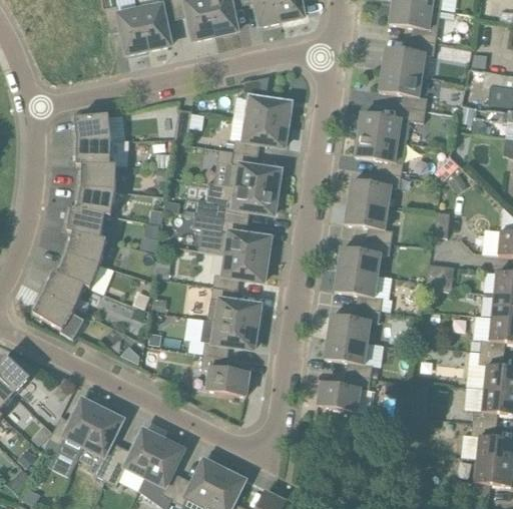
[(37,0),(24,6),(34,28),(48,21),(53,32),(76,22),(65,0),(37,0)]
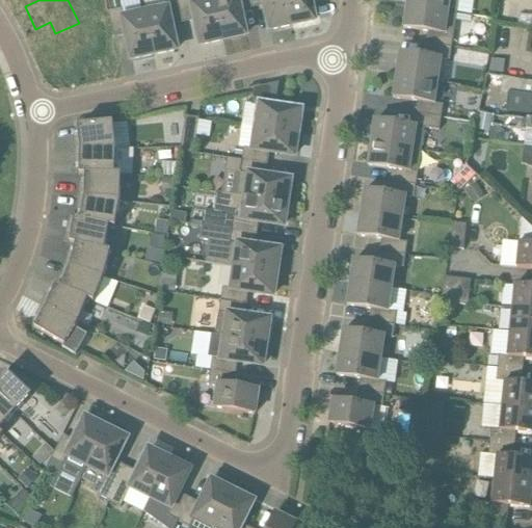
[(127,9),(161,1),(161,0),(124,0),(127,9)]
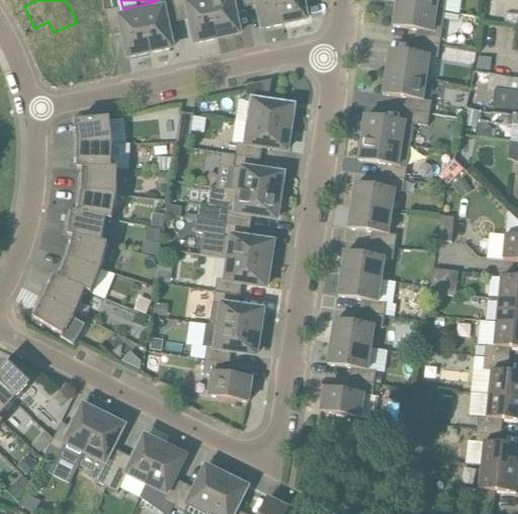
[(142,11),(150,51),(171,46),(166,22),(178,19),(174,0),(162,0),(163,6),(142,11)]
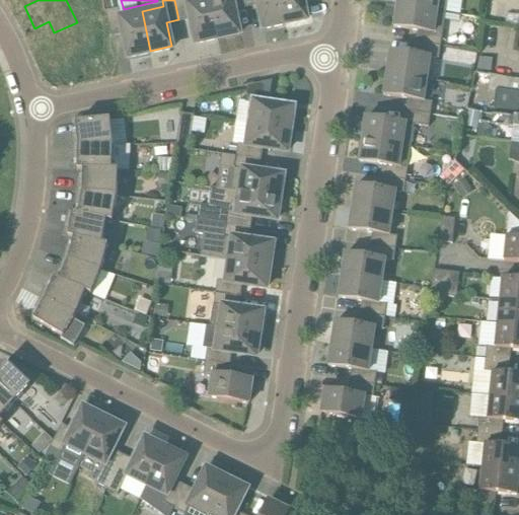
[(191,17),(196,41),(217,35),(210,0),(174,0),(178,19),(191,17)]
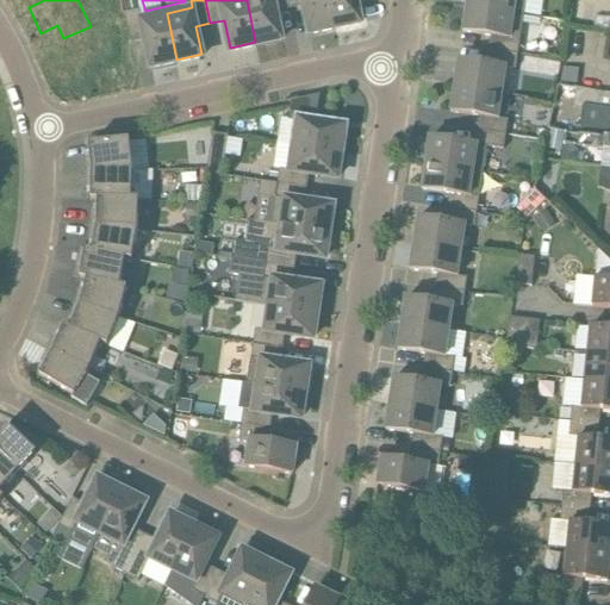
[(247,0),(255,42),(281,37),(275,8),(290,6),(287,0),(247,0)]
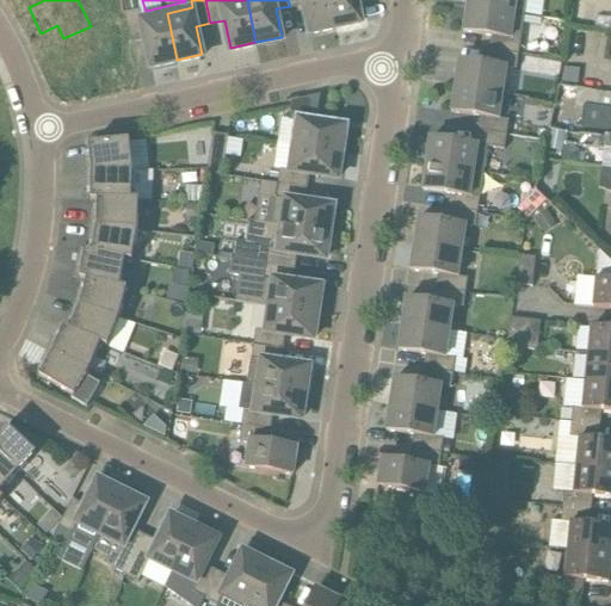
[(303,2),(309,31),(335,25),(329,0),(288,0),(290,6),(303,2)]
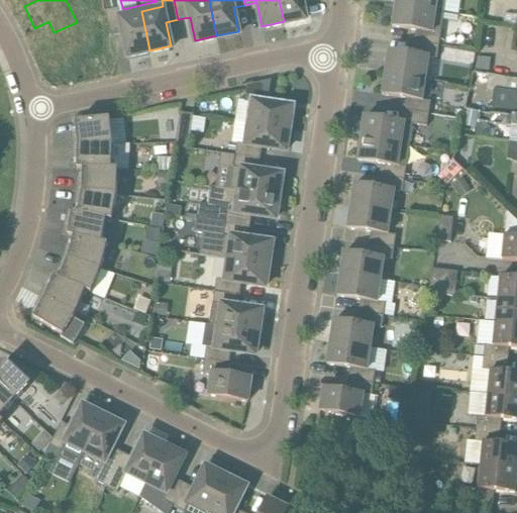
[(279,0),(284,21),(305,17),(301,0),(279,0)]
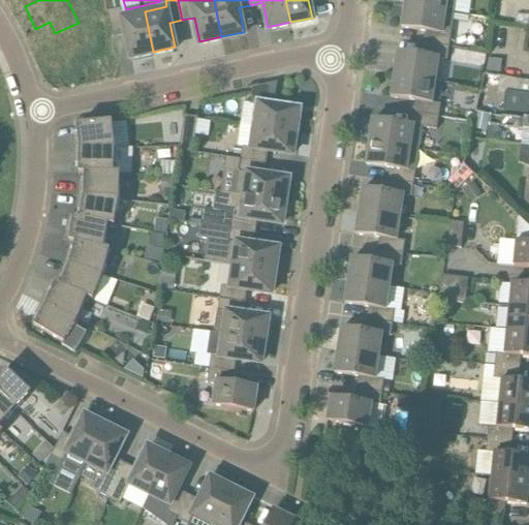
[(405,0),(405,2),(455,10),(456,0),(405,0)]
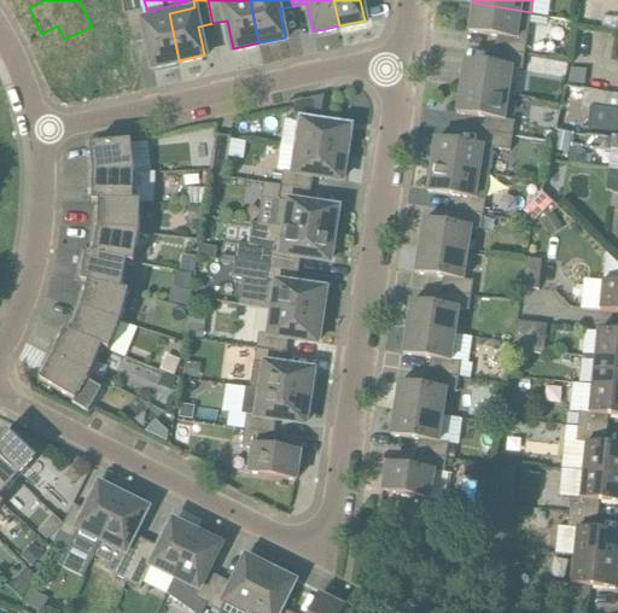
[(496,34),(494,48),(524,53),(531,12),(473,3),(468,29),(496,34)]
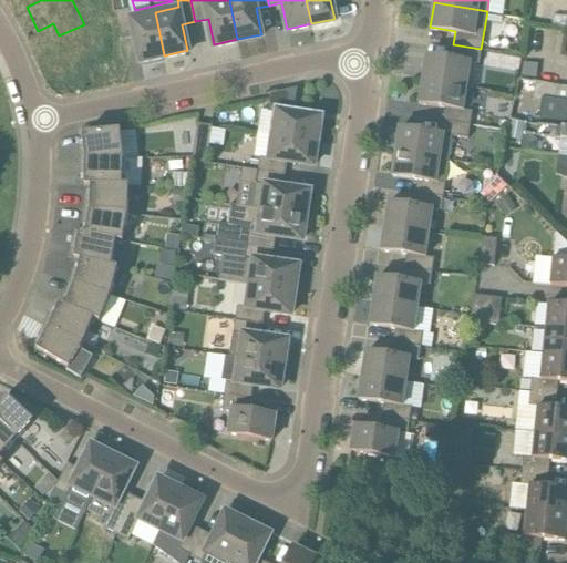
[(140,60),(164,55),(155,12),(131,17),(130,7),(115,10),(121,37),(134,34),(140,60)]
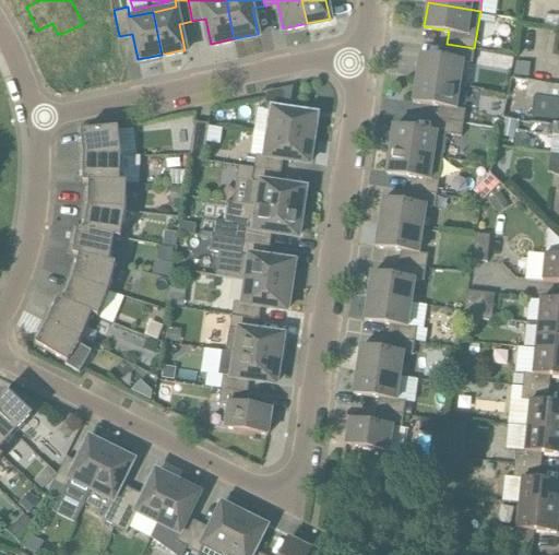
[(63,47),(48,55),(60,78),(99,59),(83,24),(58,35),(63,47)]
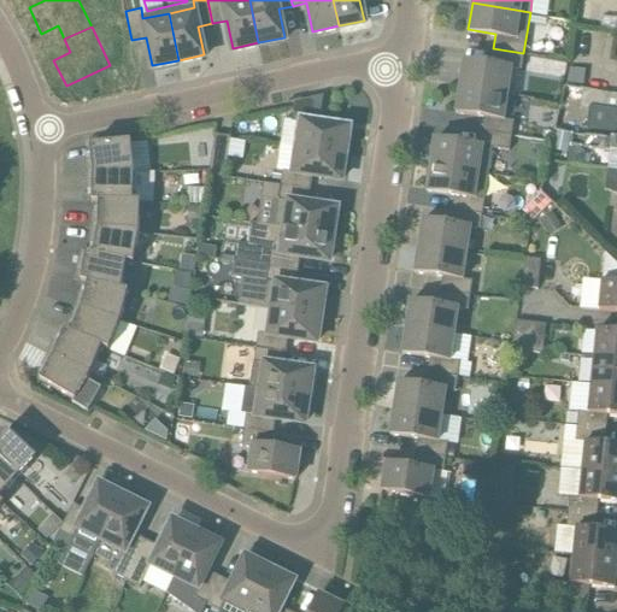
[(464,58),(459,84),(507,92),(511,65),(522,68),(523,53),(493,48),(492,62),(464,58)]
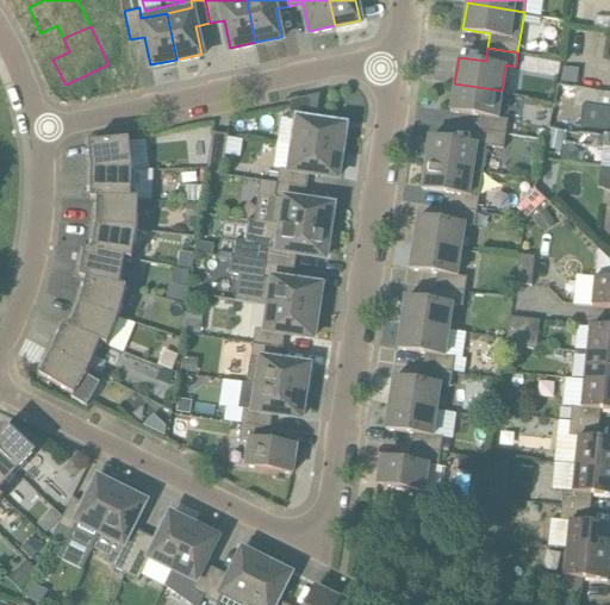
[(574,81),(577,67),(562,64),(560,79),(574,81)]
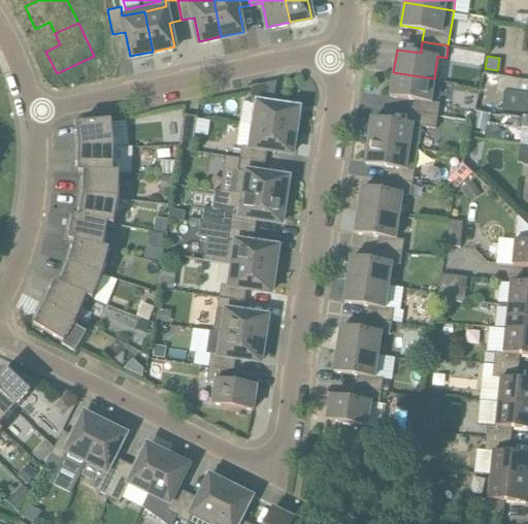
[(390,95),(414,98),(411,109),(437,115),(439,102),(431,100),(434,78),(393,72),(390,95)]
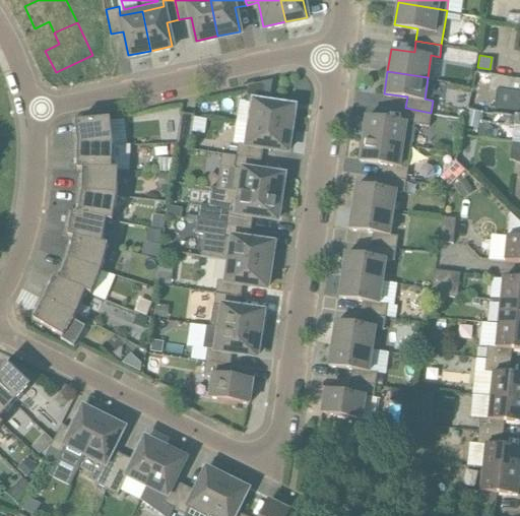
[(519,76),(509,75),(492,72),(490,88),(497,90),(495,111),(483,110),(468,107),(467,108),(481,111),(488,111),(500,113),(519,115),(519,76)]
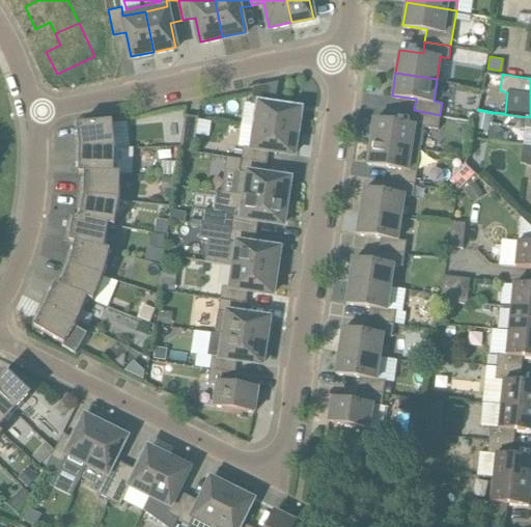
[(259,103),(255,123),(297,130),(300,107),(274,104),(277,81),(255,86),(252,102),(259,103)]
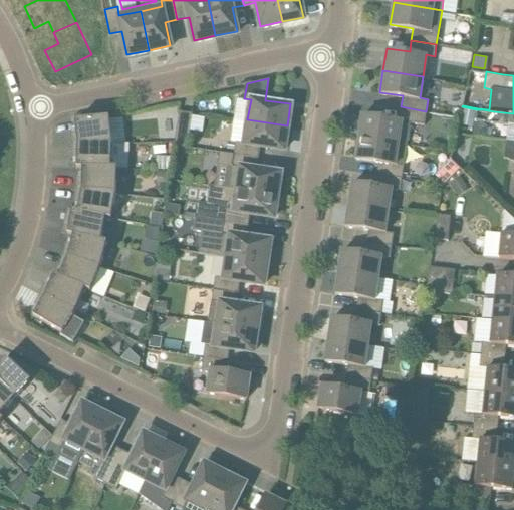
[(362,113),(358,136),(399,142),(407,143),(410,121),(424,123),(426,111),(401,107),(399,119),(362,113)]
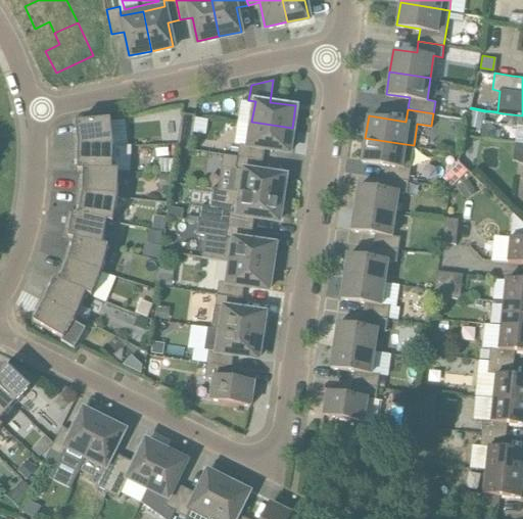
[(479,126),(482,111),(470,109),(467,124),(479,126)]
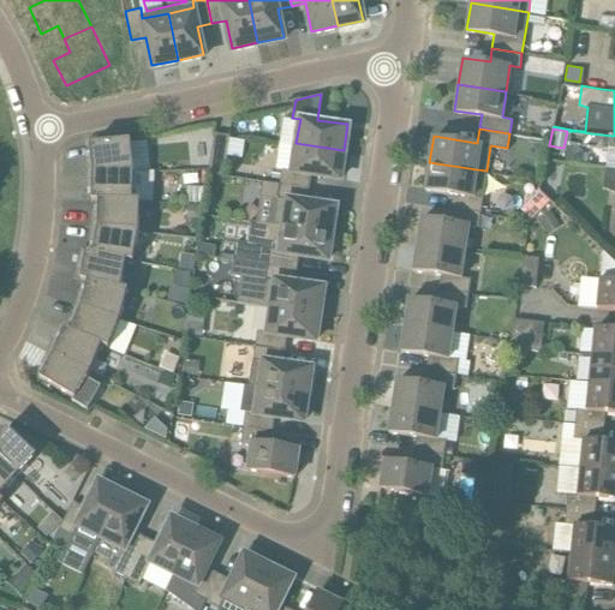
[(208,172),(224,174),(230,133),(214,131),(208,172)]
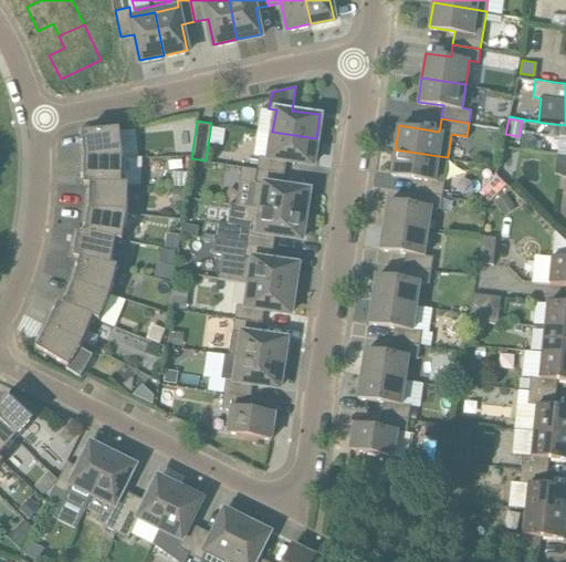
[(565,125),(544,123),(531,121),(524,121),(525,131),(565,136),(565,125)]
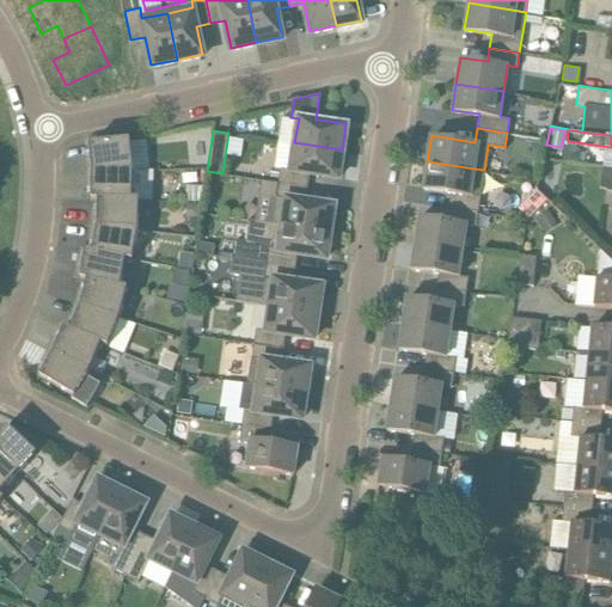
[(84,157),(85,170),(133,169),(129,138),(90,142),(91,155),(84,157)]
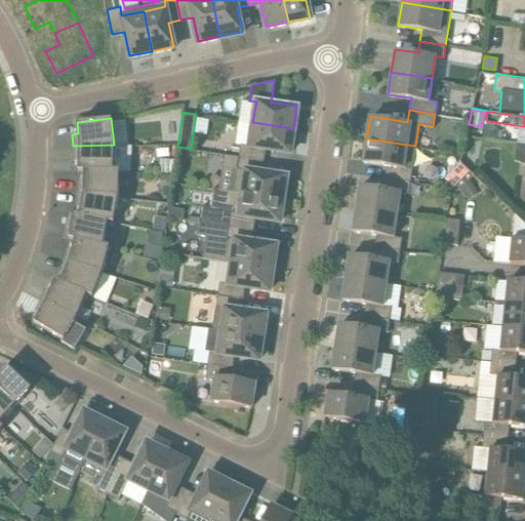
[(238,156),(264,159),(266,148),(290,151),(293,128),(252,122),(249,144),(240,143),(238,156)]
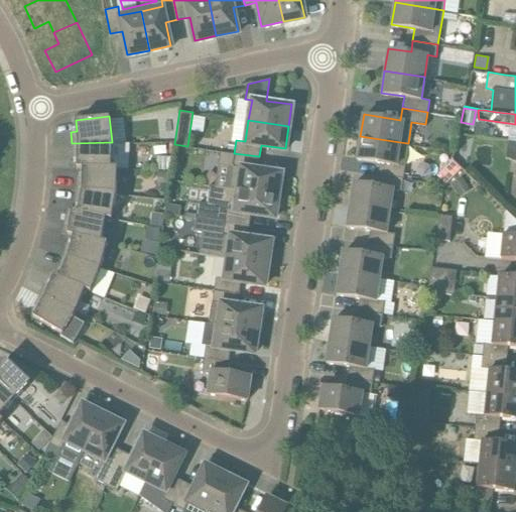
[(380,161),(378,173),(403,177),(405,164),(397,163),(400,142),(360,136),(357,158),(380,161)]
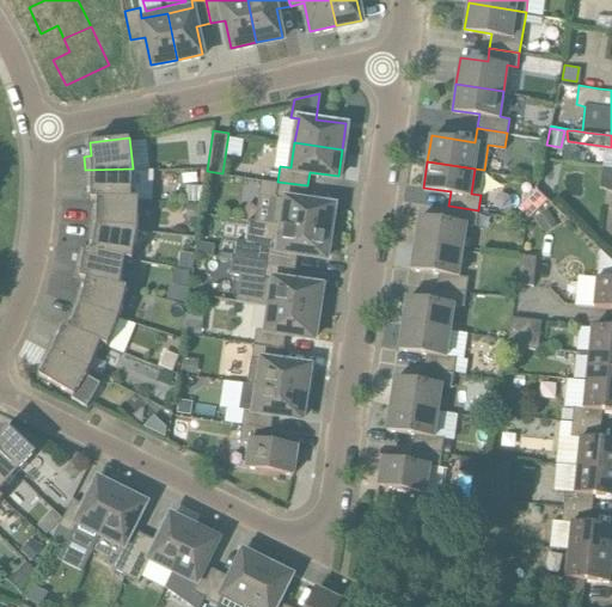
[(92,185),(91,196),(132,197),(133,169),(85,170),(85,184),(92,185)]
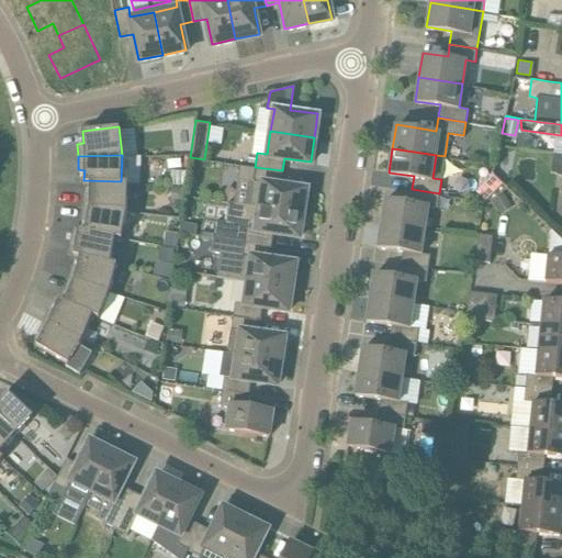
[(255,156),(245,155),(243,165),(254,166),(255,156)]
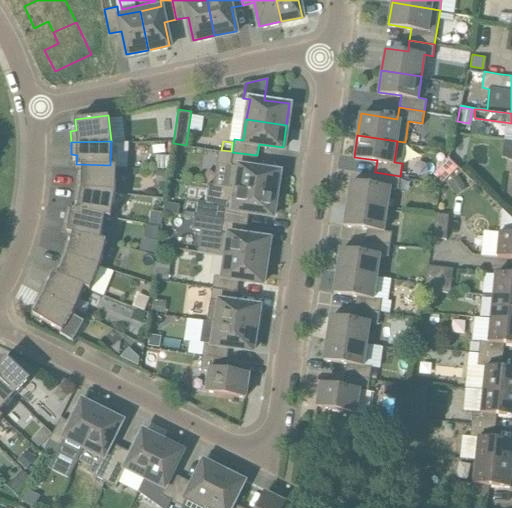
[(230,164),(227,185),(276,193),(279,171),(255,167),(257,155),(232,152),(231,151),(221,150),(217,149),(216,161),(230,164)]
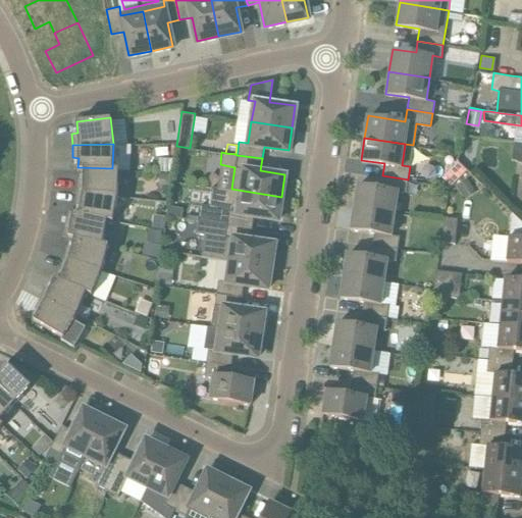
[(171,157),(158,156),(158,169),(171,169),(171,157)]
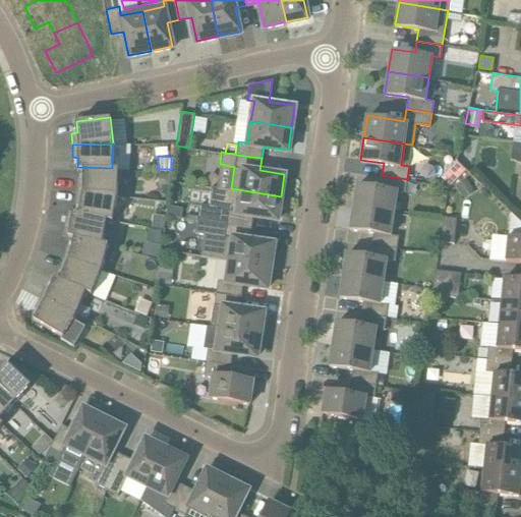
[(77,178),(76,190),(117,194),(118,168),(112,168),(77,167),(77,169),(83,169),(83,178),(77,178)]
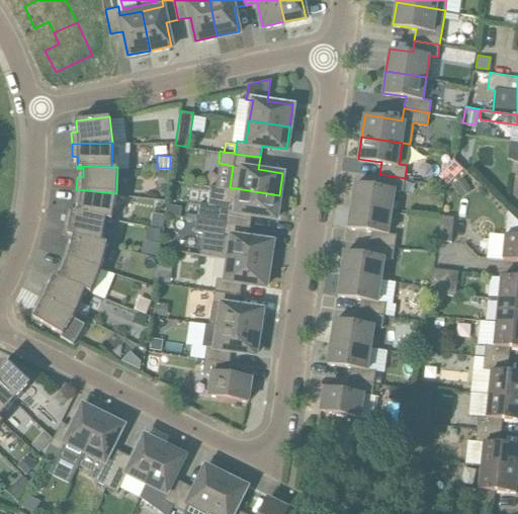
[(169,173),(158,171),(156,181),(168,182),(169,173)]
